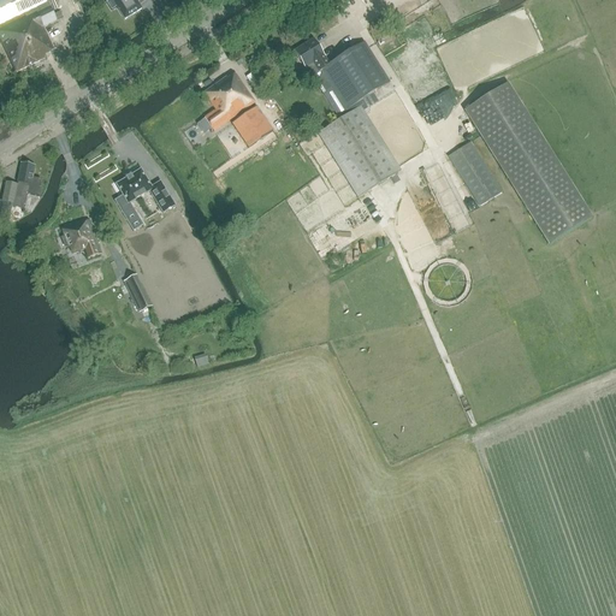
[(43,29),(58,22),(48,3),(47,4),(45,0),(0,0),(0,40),(17,72),(46,59),(45,55),(54,51),(43,29)]
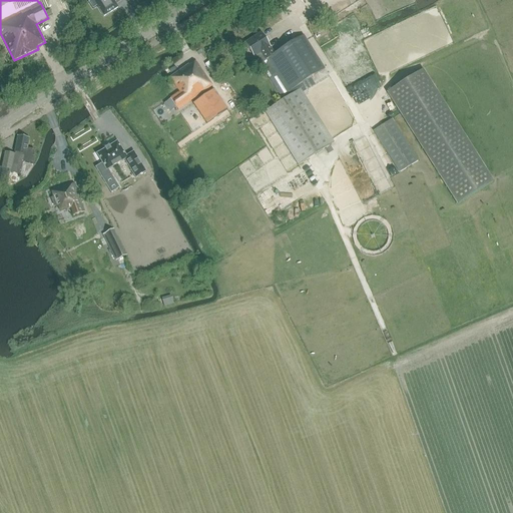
[(117,0),(91,0),(88,2),(93,9),(97,6),(104,16),(117,8),(114,2),(117,0)]
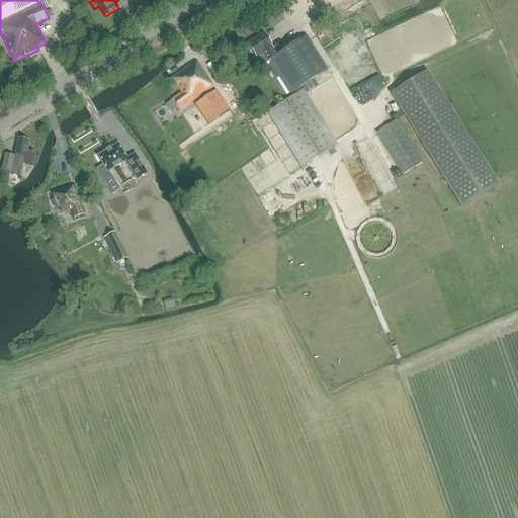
[(343,19),(351,35),(361,30),(353,14),(343,19)]
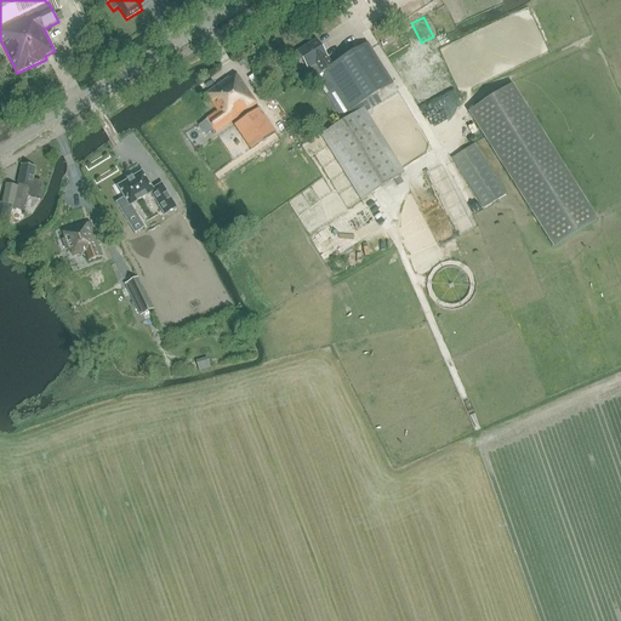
[(317,40),(297,52),(297,53),(302,61),(308,70),(312,75),(317,77),(324,72),(335,90),(329,95),(326,96),(342,123),(363,108),(365,107),(363,103),(393,84),(368,44),(332,66),(317,40)]
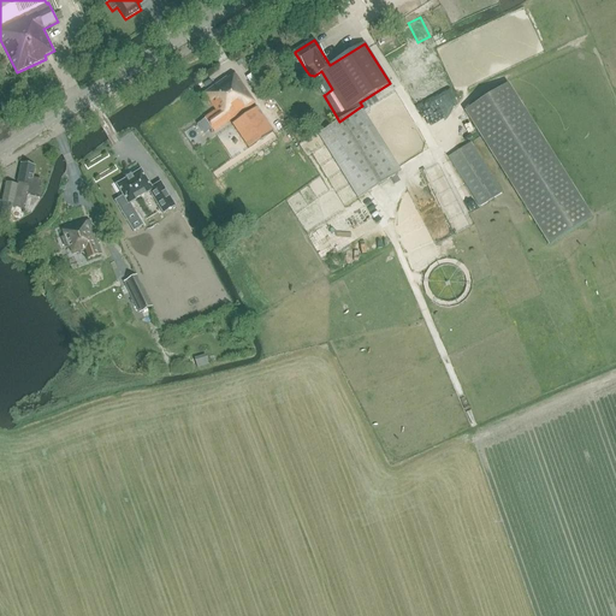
[(227,78),(226,78),(203,94),(215,111),(206,118),(215,131),(254,104),(248,95),(249,94),(236,75),(227,80),(227,78)]
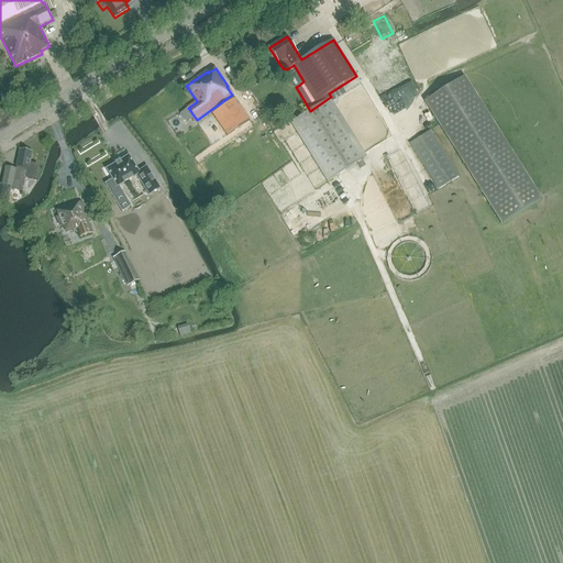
[(541,200),(464,77),(424,101),(501,224),(541,200)]
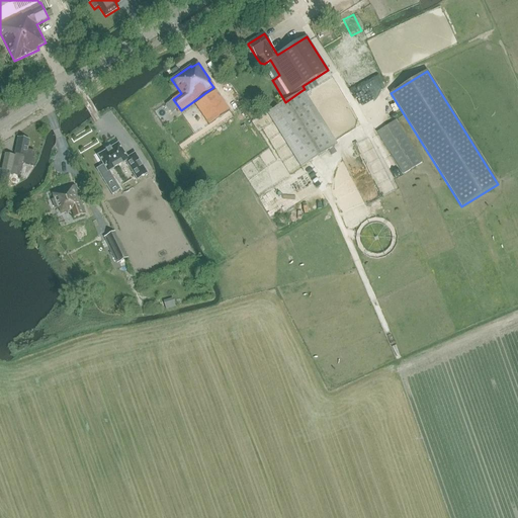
[(374,88),(381,84),(379,79),(372,83),(374,88)]
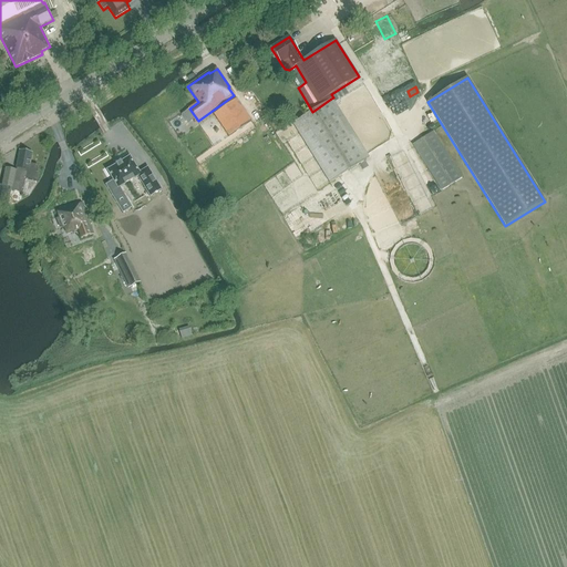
[(393,98),(385,100),(388,106),(395,103),(393,98)]
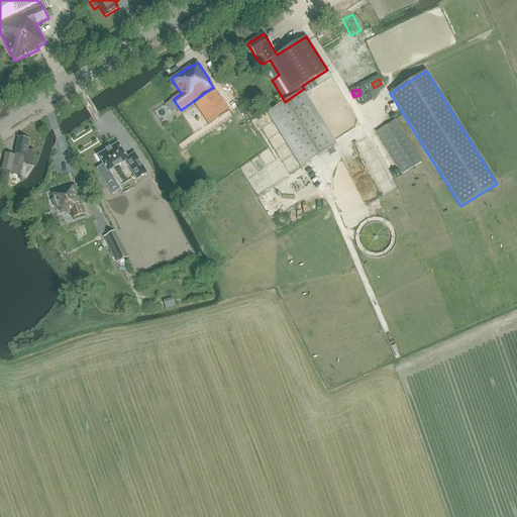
[(285,102),(267,113),(301,168),(336,144),(302,90),(285,102)]
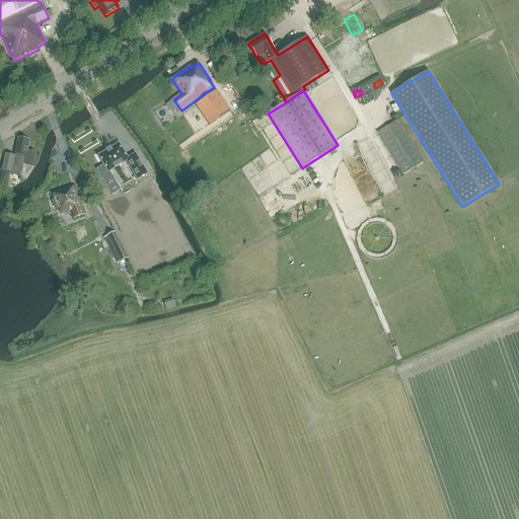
[(209,126),(219,119),(205,98),(195,105),(209,126)]
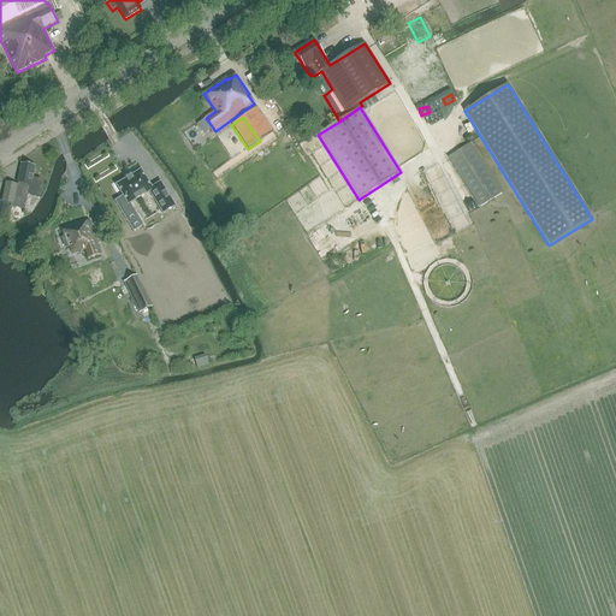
[(502,193),(471,143),(449,158),(479,207),(502,193)]
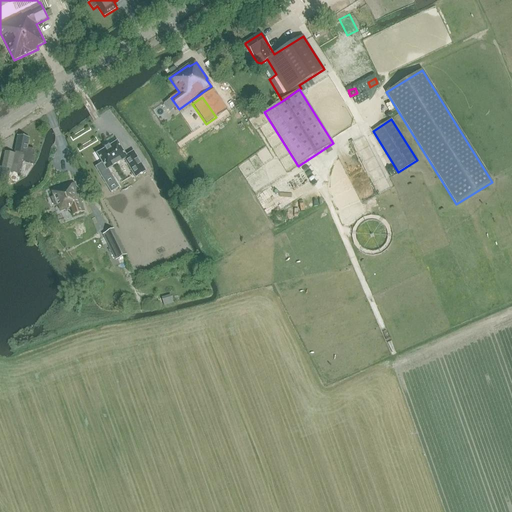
[(246,156),(254,151),(243,134),(236,138),(246,156)]
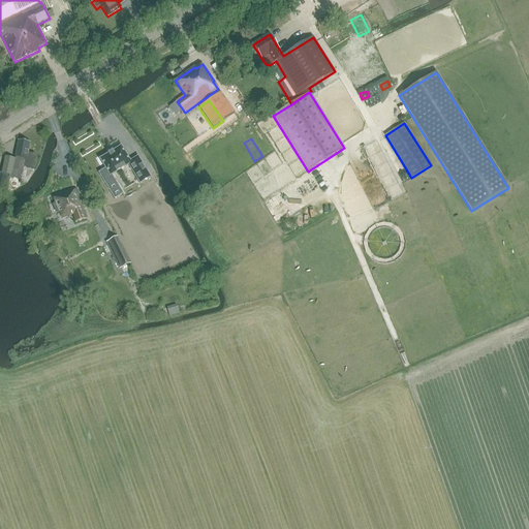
[(0,172),(0,192),(7,194),(19,186),(23,167),(33,169),(35,160),(33,159),(34,154),(28,153),(30,143),(18,139),(13,159),(5,157),(2,173),(0,172)]
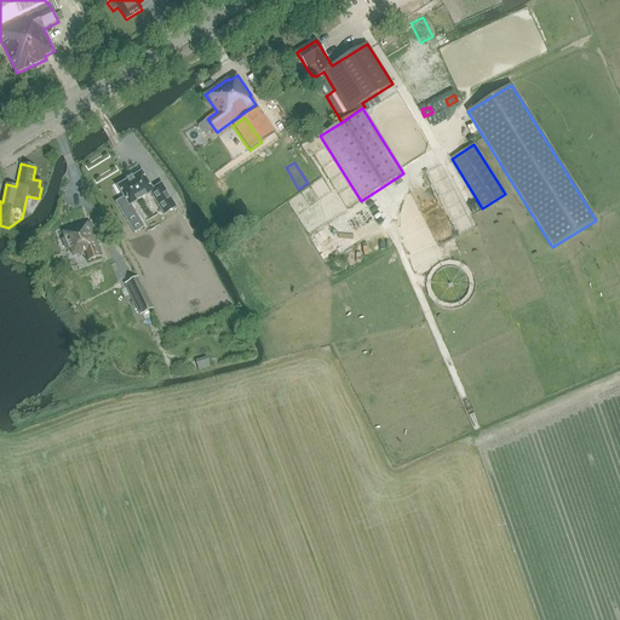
[(127,181),(116,187),(124,197),(115,202),(130,227),(139,220),(131,206),(150,194),(160,210),(162,207),(166,213),(176,208),(161,183),(153,189),(142,172),(132,178),(131,177),(126,181),(127,181)]
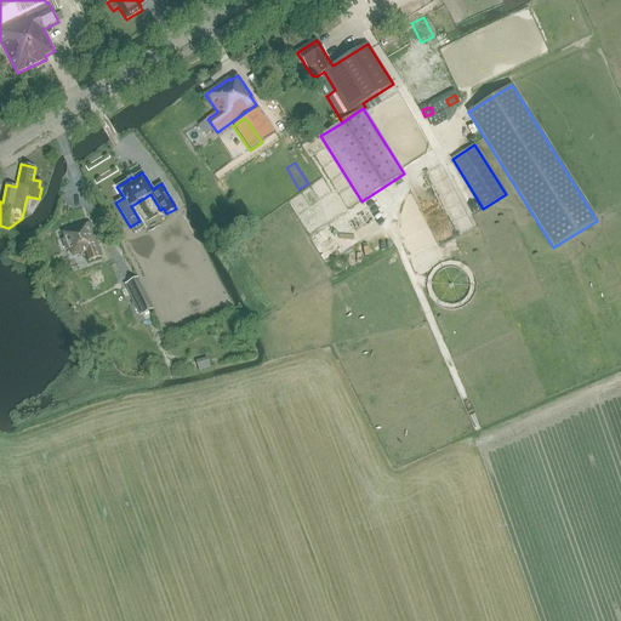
[(89,222),(61,232),(67,250),(69,249),(72,256),(84,251),(87,261),(101,256),(89,222)]
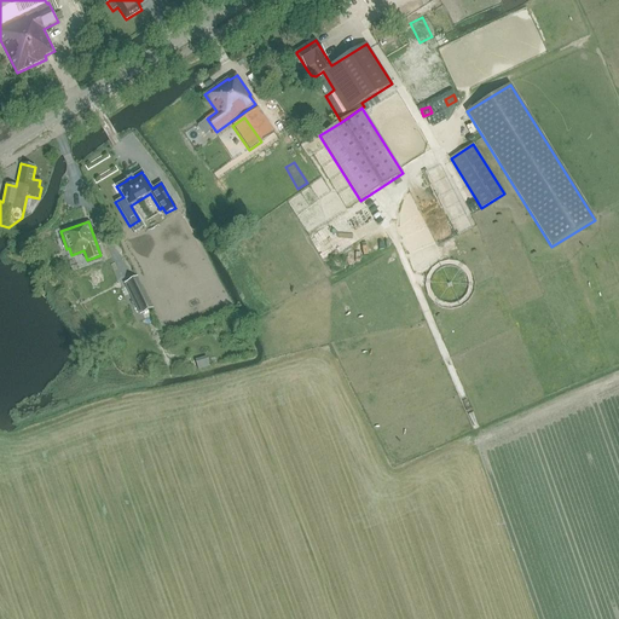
[(368,243),(380,232),(376,227),(364,238),(368,243)]
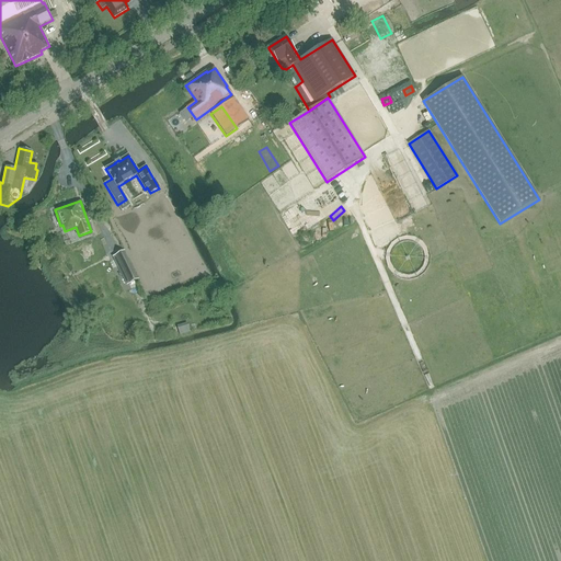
[(325,214),(297,228),(305,243),(332,229),(325,214)]
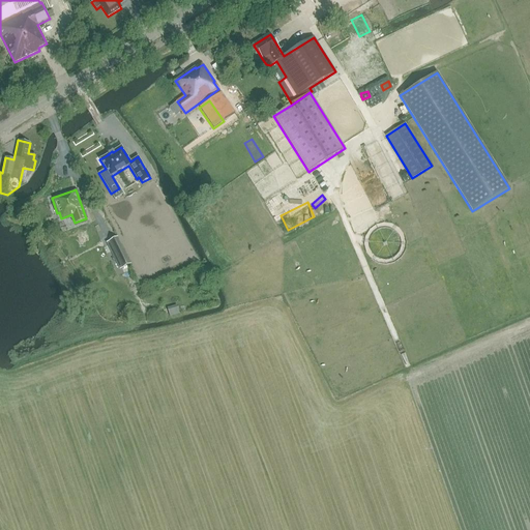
[(113,240),(109,242),(114,253),(112,254),(120,269),(122,268),(126,266),(130,264),(122,247),(117,238),(113,240)]
